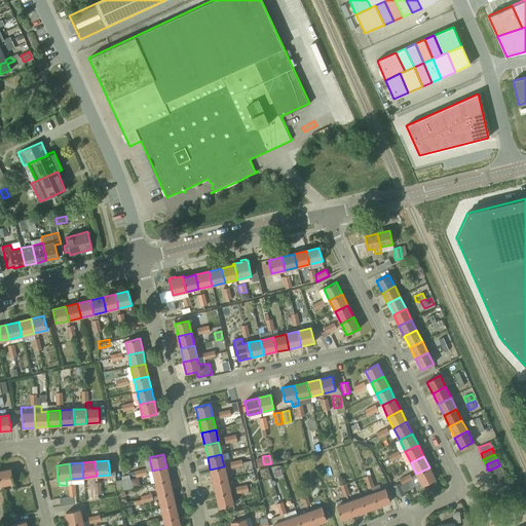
[(502,471),(499,465),(488,471),(491,476),(502,471)]
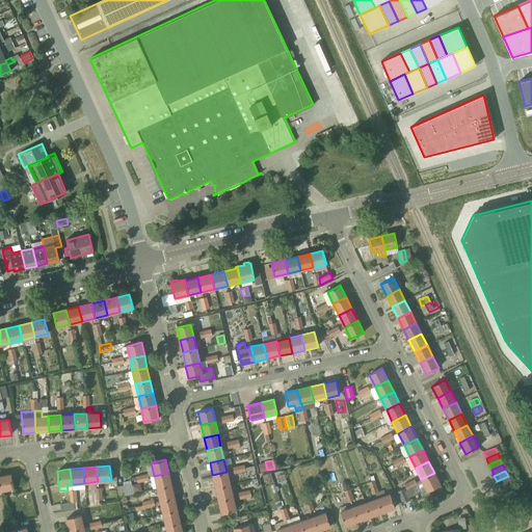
[(227,472),(212,475),(215,488),(230,485),(227,472)]
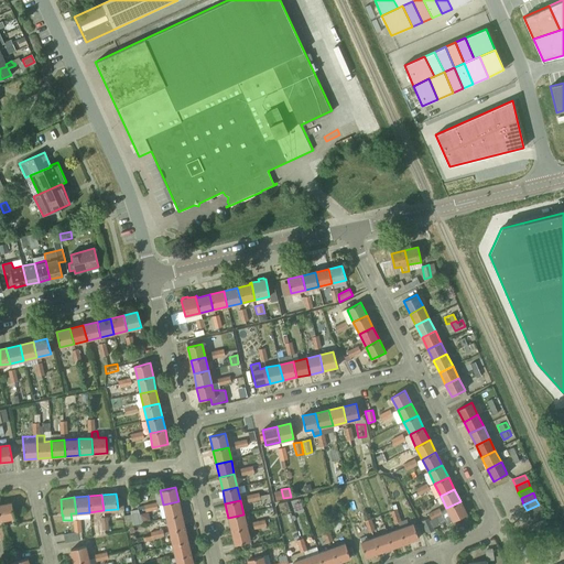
[(179,501),(163,505),(166,518),(181,514),(179,501)]
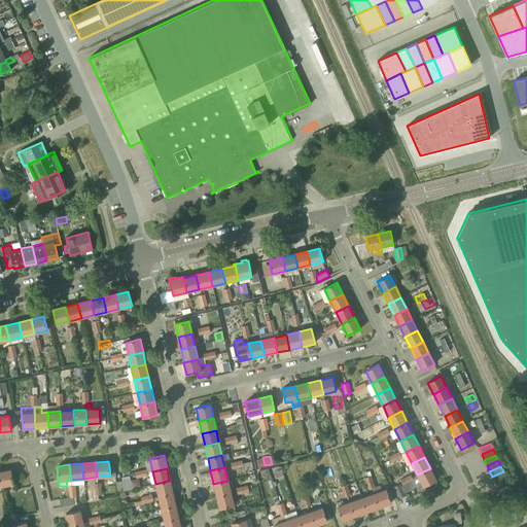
[(423,487),(436,481),(430,468),(417,475),(412,478),(413,481),(417,489),(423,487)]
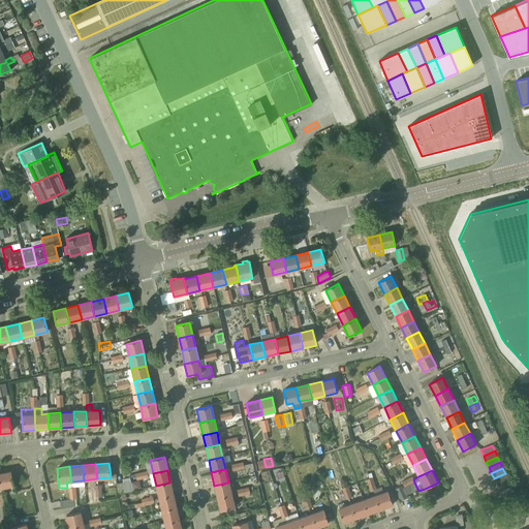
[(0,473),(0,484),(1,489),(13,486),(11,471),(0,473)]
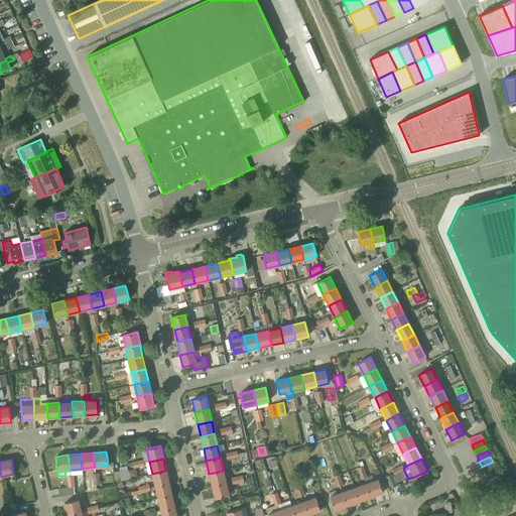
[(493,462),(482,467),(484,473),(495,468),(493,462)]
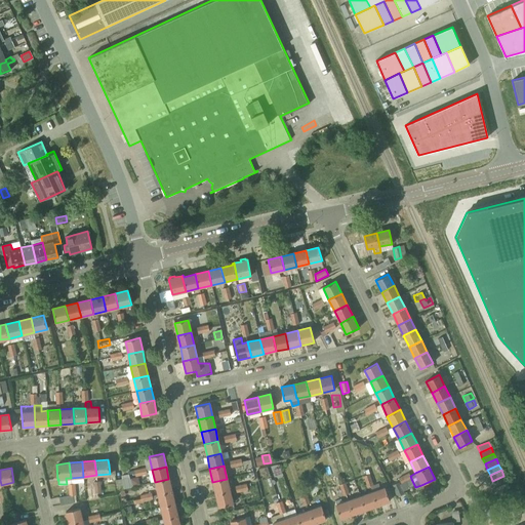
[(121,479),(123,489),(131,488),(131,487),(129,479),(128,474),(121,476),(121,479)]
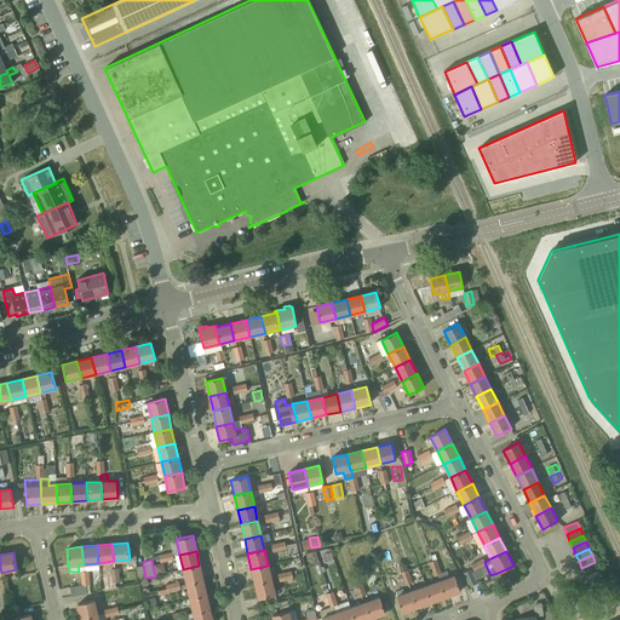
[(598,568),(595,562),(581,568),(585,574),(598,568)]
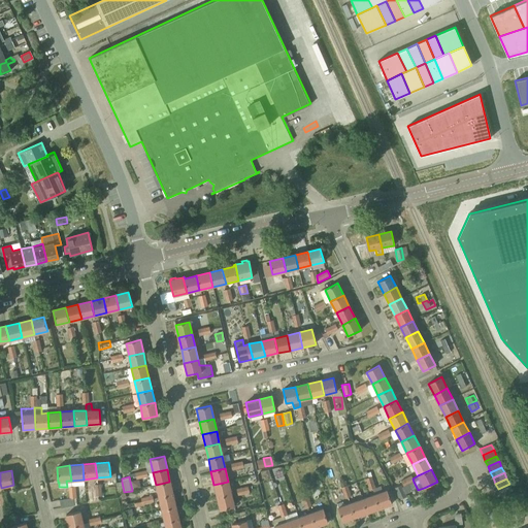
[(130,482),(132,490),(140,488),(139,484),(135,481),(130,482)]
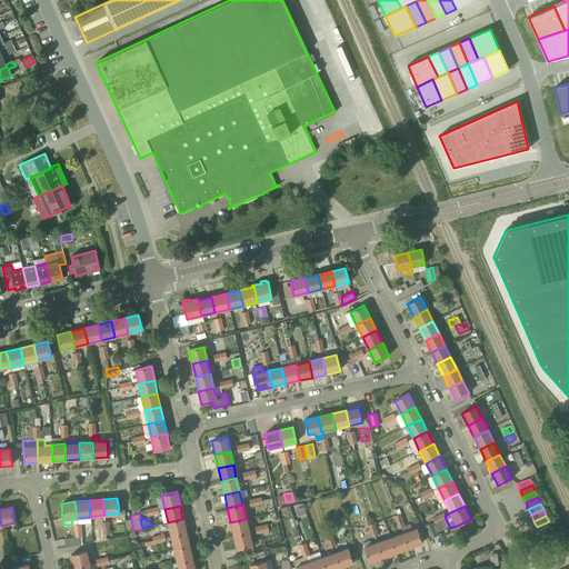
[(131,519),(125,520),(127,532),(133,530),(131,519)]
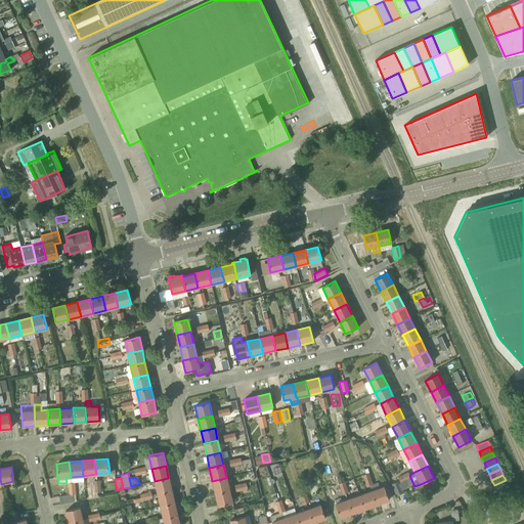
[(171,490),(168,478),(155,481),(158,493),(171,490)]
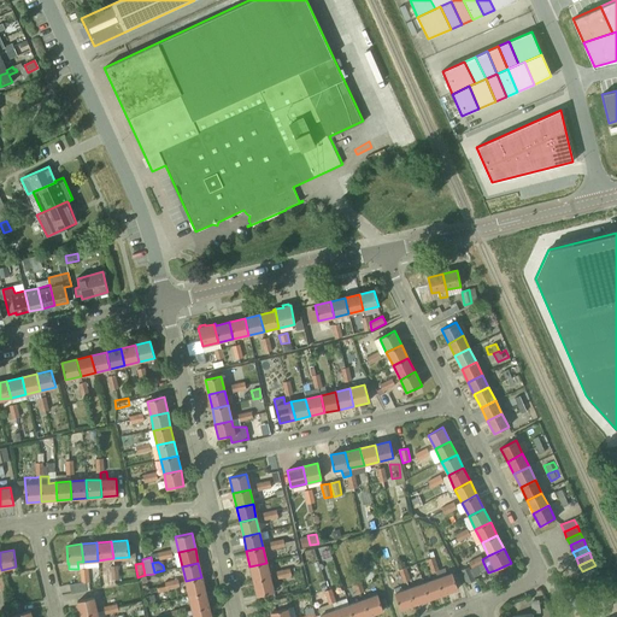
[(266,563),(250,566),(253,581),(269,577),(266,563)]
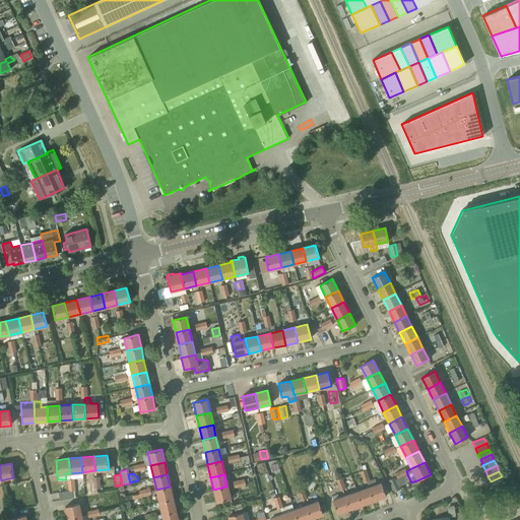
[(400,485),(397,479),(395,476),(389,479),(394,490),(400,485)]
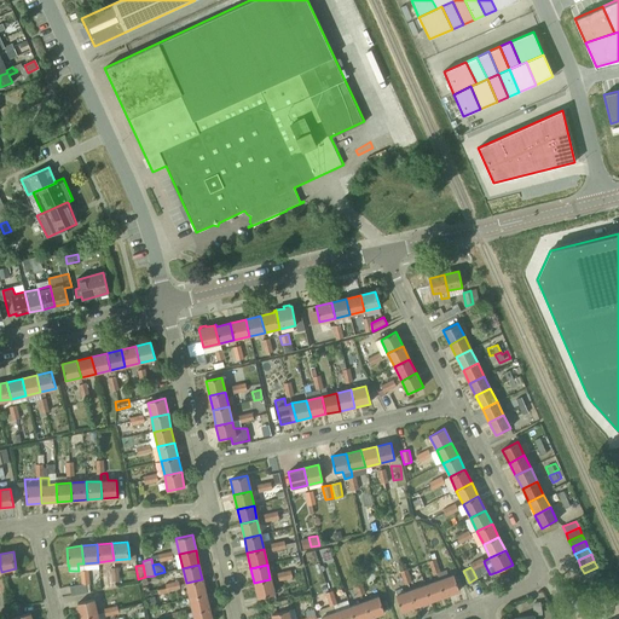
[(600,576),(597,570),(584,576),(588,582),(600,576)]
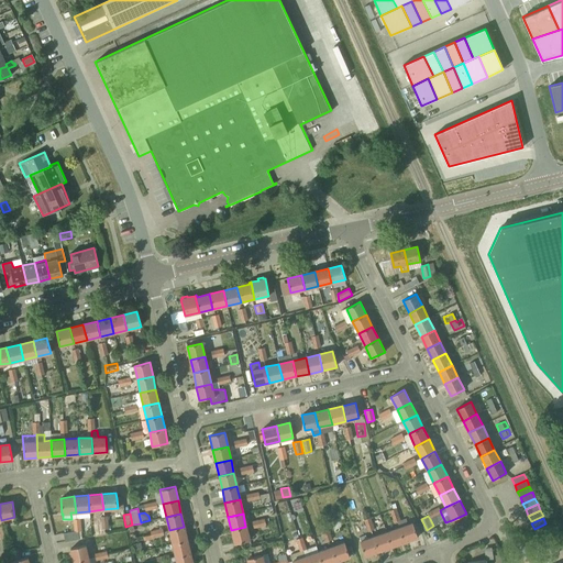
[(412,523),(399,528),(404,542),(417,538),(412,523)]
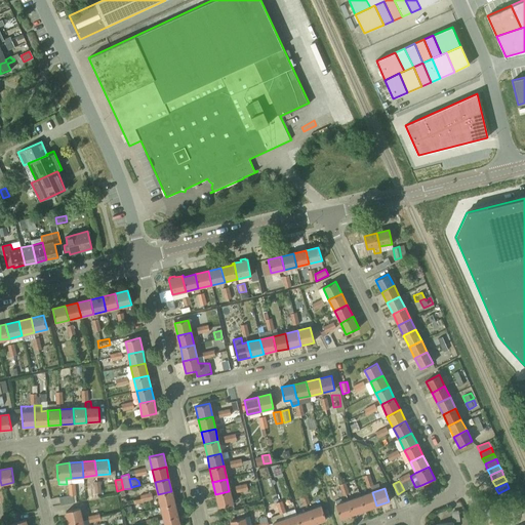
[(171,491),(158,494),(161,507),(174,503),(171,491)]
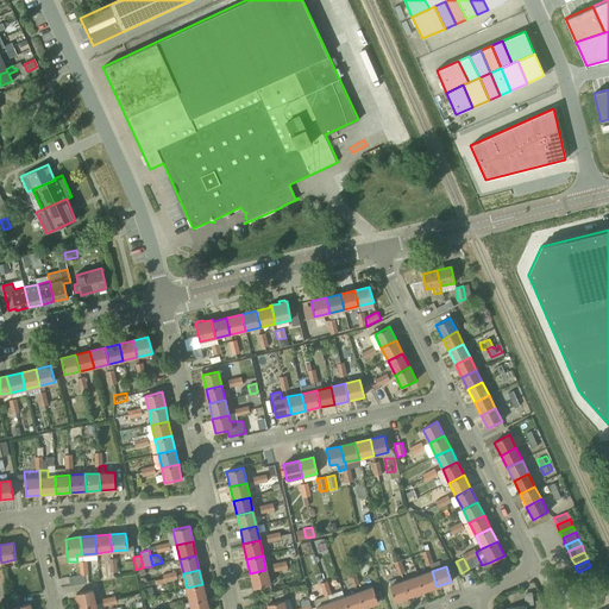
[(265,570),(250,573),(253,588),(269,584),(265,570)]
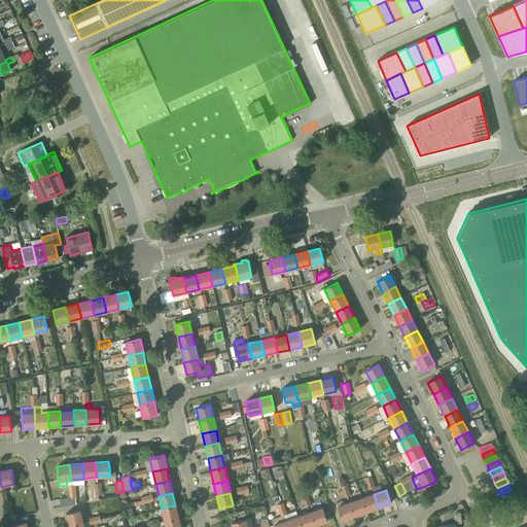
[(374,494),(361,498),(366,512),(378,507),(374,494)]
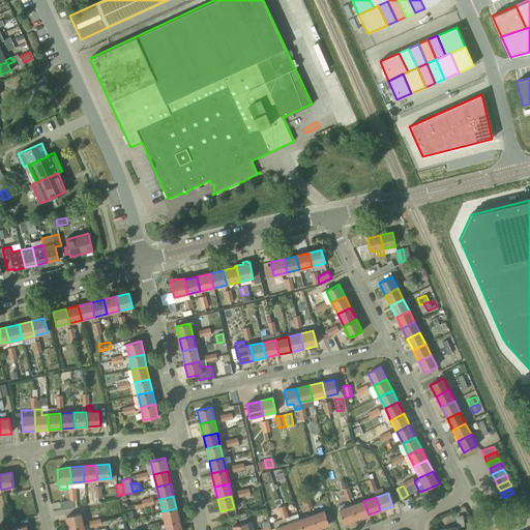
[(74,500),(69,500),(59,502),(61,510),(75,507),(74,500)]
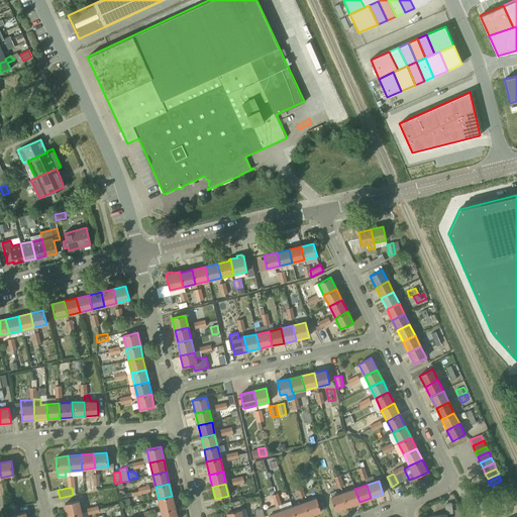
[(359,502),(354,489),(342,493),(347,506),(359,502)]
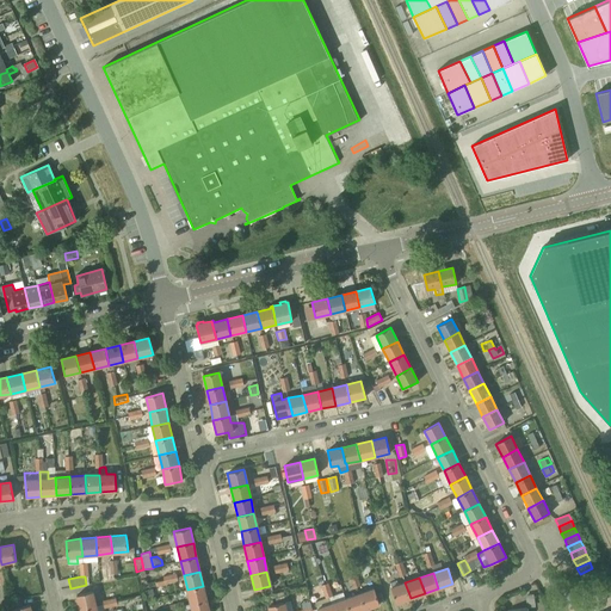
[(411,598),(405,582),(390,587),(396,604),(411,598)]
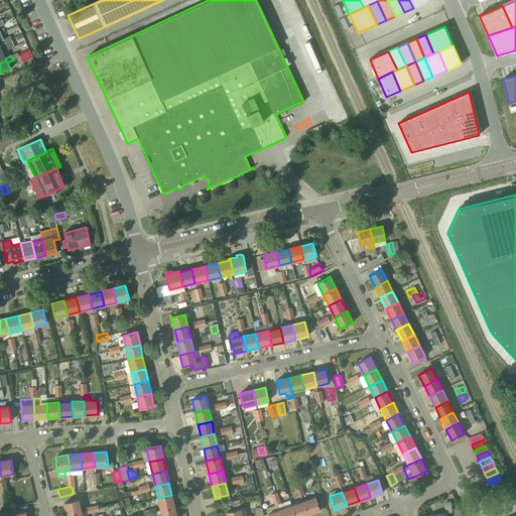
[(174,508),(171,495),(158,498),(160,511),(174,508)]
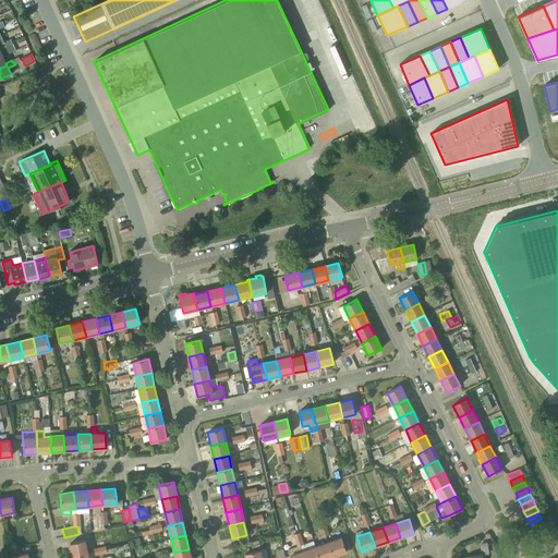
[(341,537),(328,543),(332,557),(346,553),(341,537)]
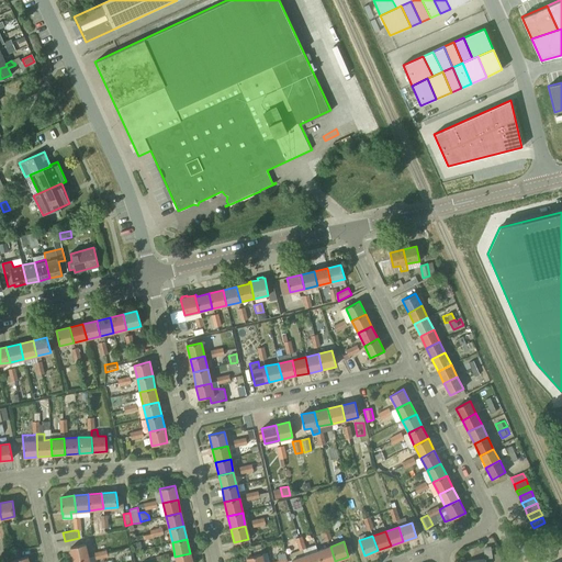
[(72,561),(89,558),(86,543),(69,548),(72,561)]
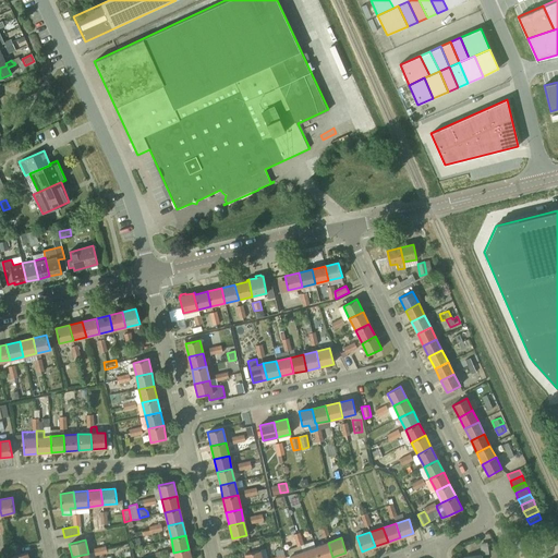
[(251,543),(253,549),(262,547),(261,541),(251,543)]
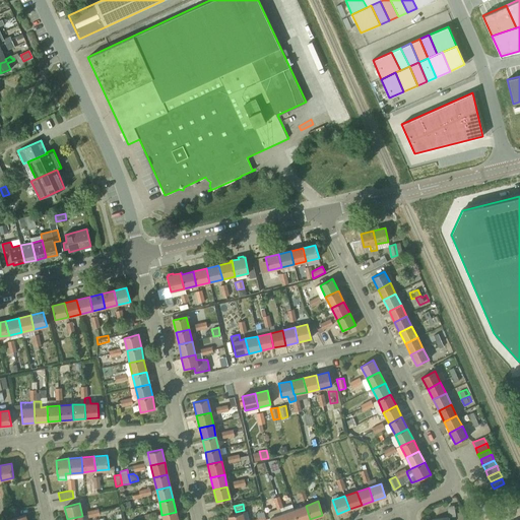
[(307,519),(310,519),(306,506),(294,510),(297,519),(307,519)]
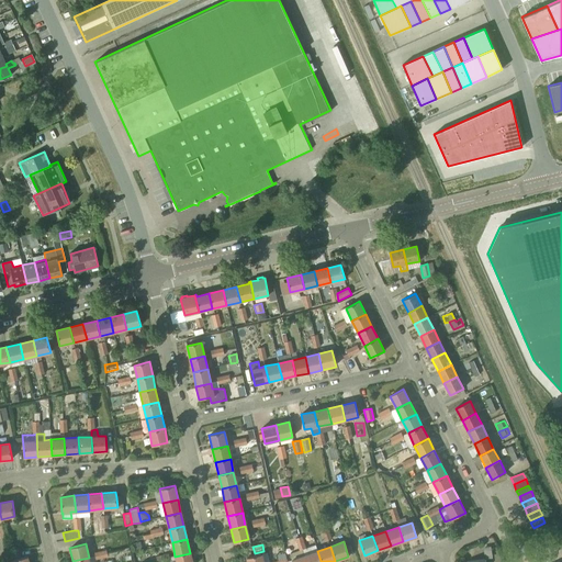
[(321,561),(317,551),(304,555),(306,561),(321,561)]
